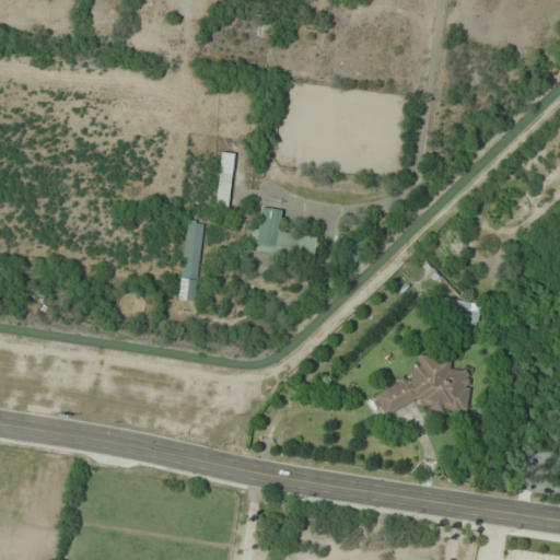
[(228,207),(233,153),(221,152),(214,206),(228,207)]
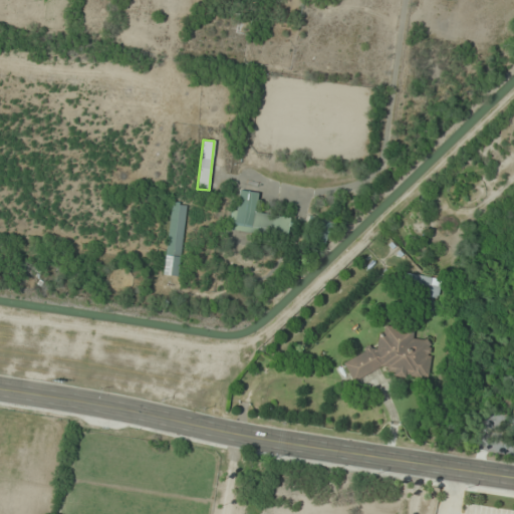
[(255,213),(258,191),(240,189),(237,210),(230,210),(227,231),(288,238),(290,217),(255,213)]
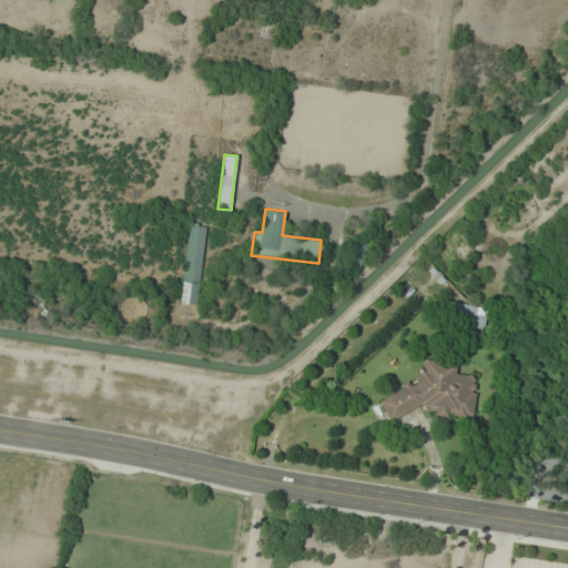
[(190,223),(180,304),(196,306),(206,225),(190,223)]
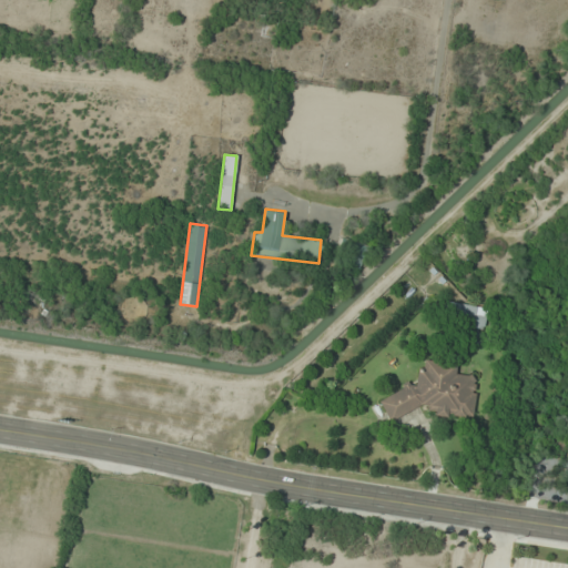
[(369,247),(355,242),(350,256),(364,262),(369,247)]
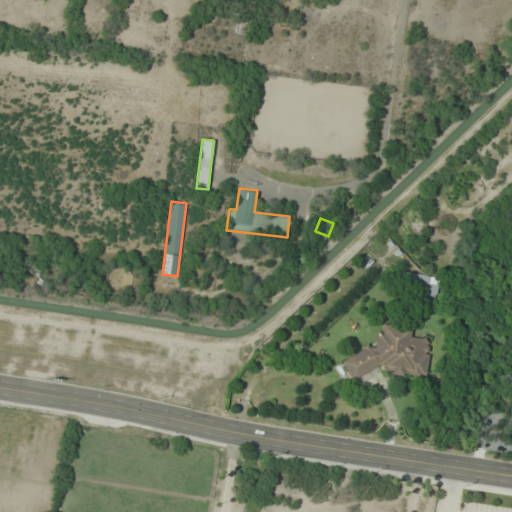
[(398,264),(419,269),(423,254),(402,249),(398,264)]
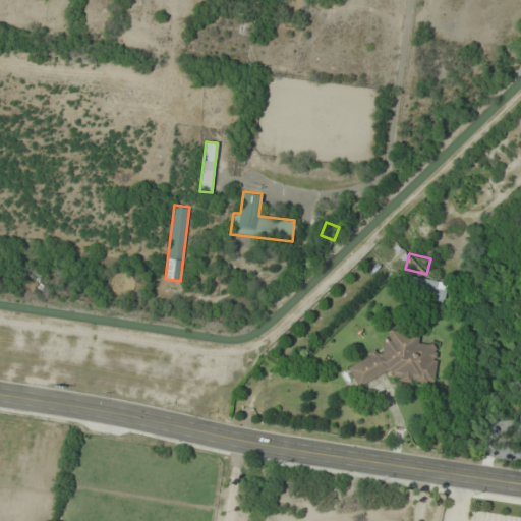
[(408,275),(404,293),(433,299),(430,314),(443,316),(450,283),(408,275)]
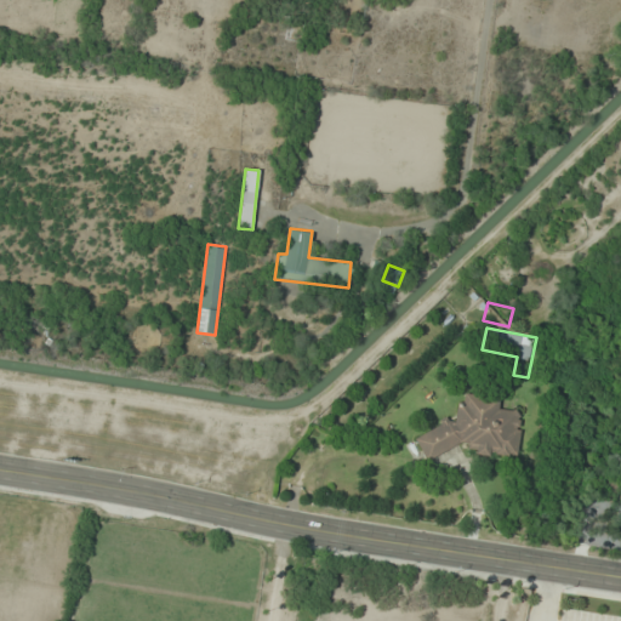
[(517,457),(520,412),(501,410),(495,398),(465,394),(463,403),(456,405),(455,421),(451,421),(414,438),(425,460),(462,443),(467,443),(471,453),(517,457)]
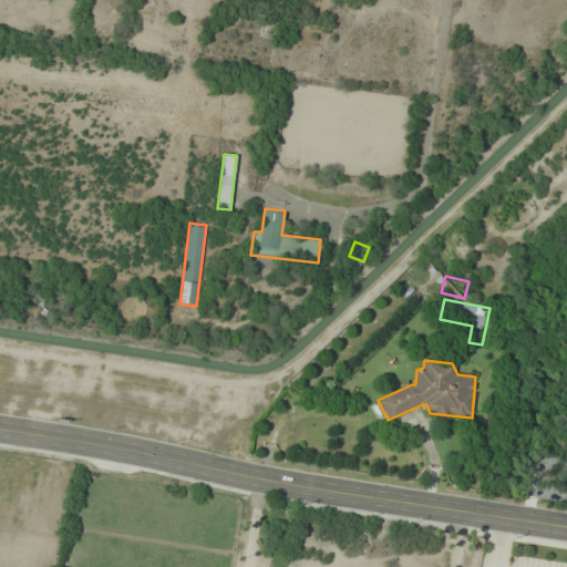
All buildings are outlined.
